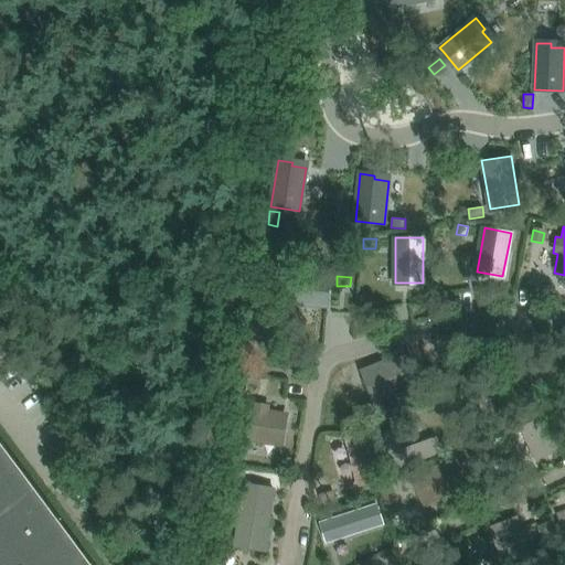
[(280,278),(279,302),(326,306),(328,281),(280,278)]
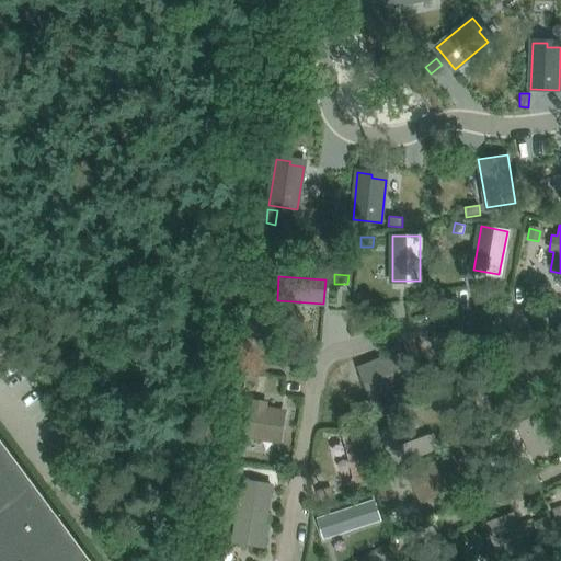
[(379,358),(378,357),(364,363),(376,396),(418,379),(407,350),(379,358)]
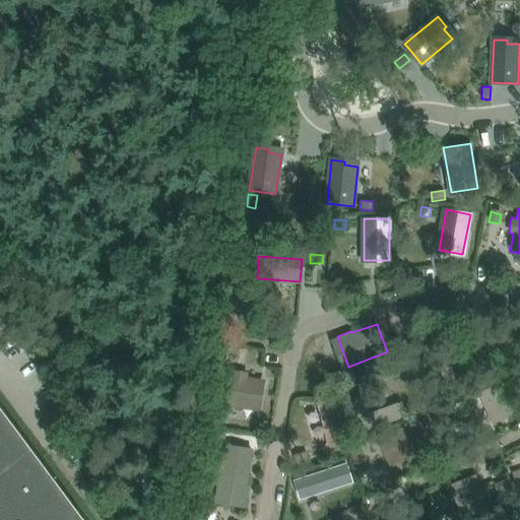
[(229,340),(226,350),(238,352),(240,342),(229,340)]
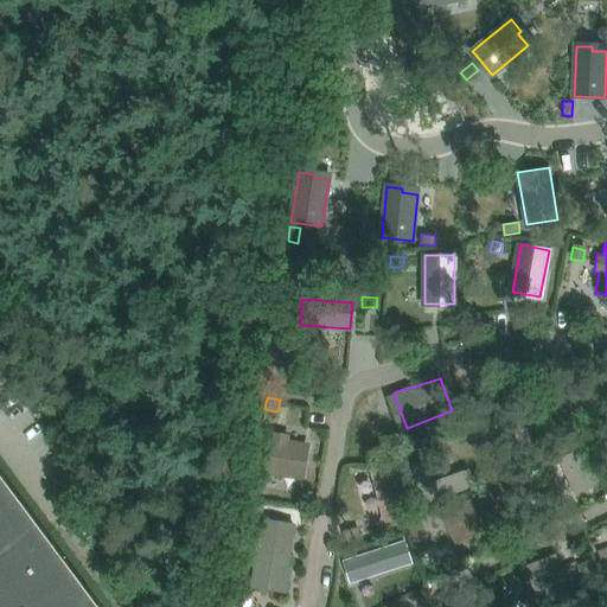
[(401,433),(389,439),(394,452),(407,446),(401,433)]
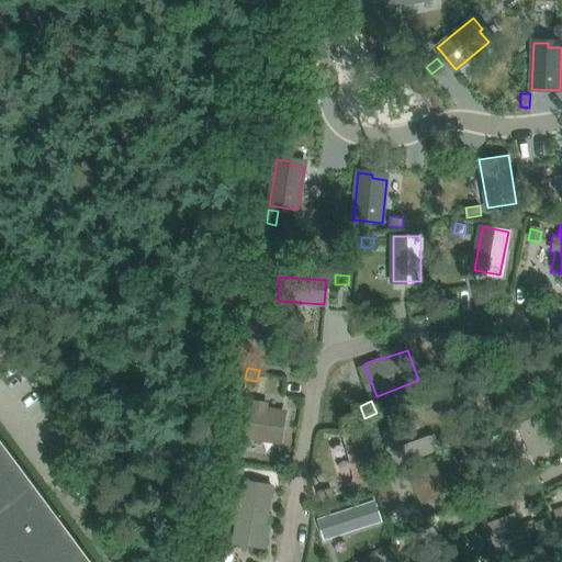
[(281,445),(287,411),(240,403),(235,438),(281,445)]
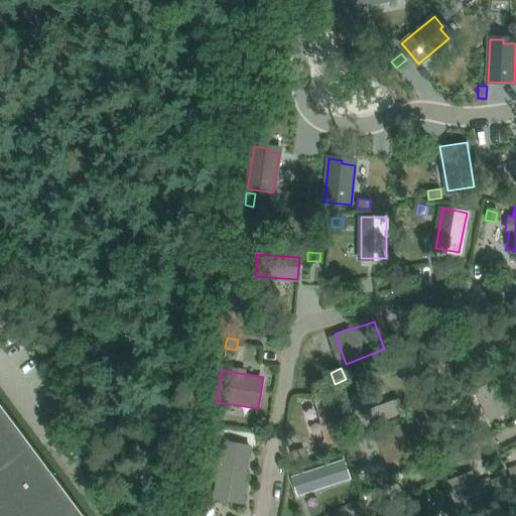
[(473,391),(486,415),(498,409),(500,415),(513,408),(498,378),(473,391)]
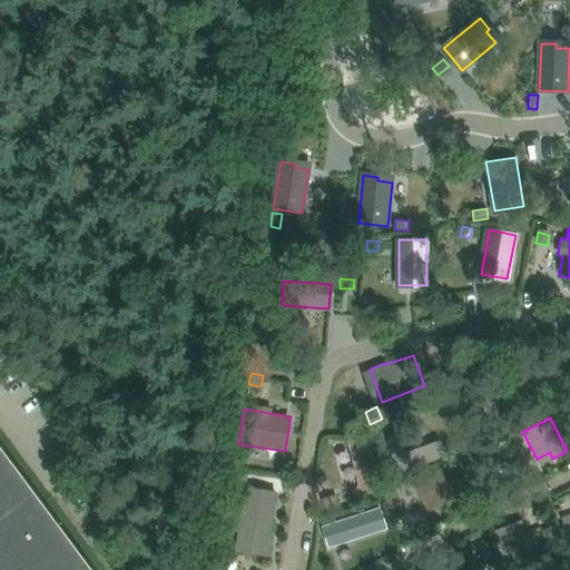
[(355,419),(344,423),(350,436),(361,432),(355,419)]
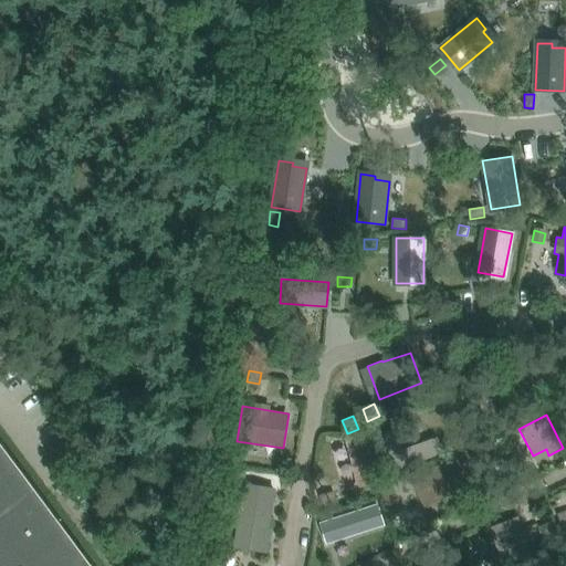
[(442,452),(437,437),(402,449),(396,429),(378,435),(390,471),(442,452)]
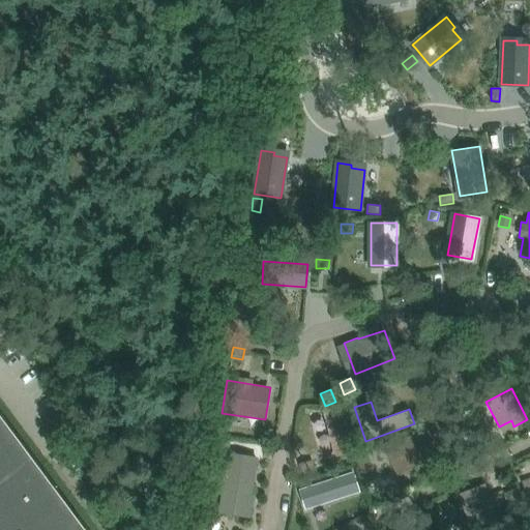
[(331,408),(324,410),(335,457),(343,454),(350,452),(352,452),(343,416),(341,406),(332,408),(331,408)]
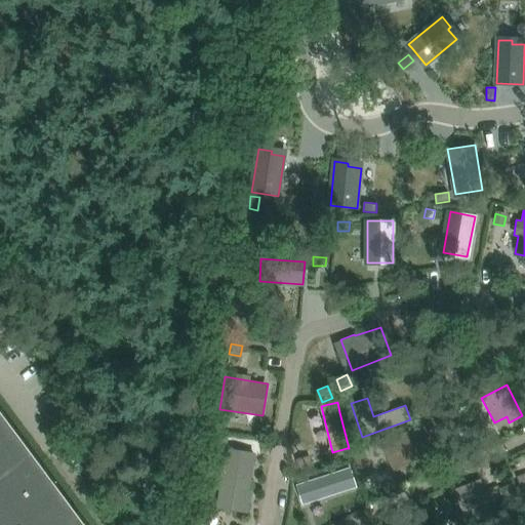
[(0,524),(86,524),(9,420),(8,421),(0,409),(0,524)]
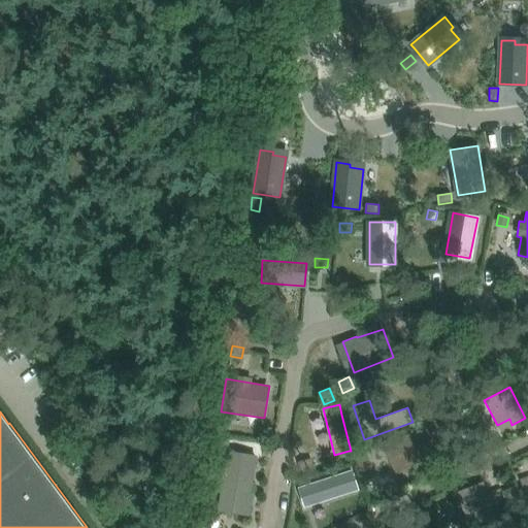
[(382,446),(396,474),(410,467),(409,465),(444,449),(432,422),(382,446)]
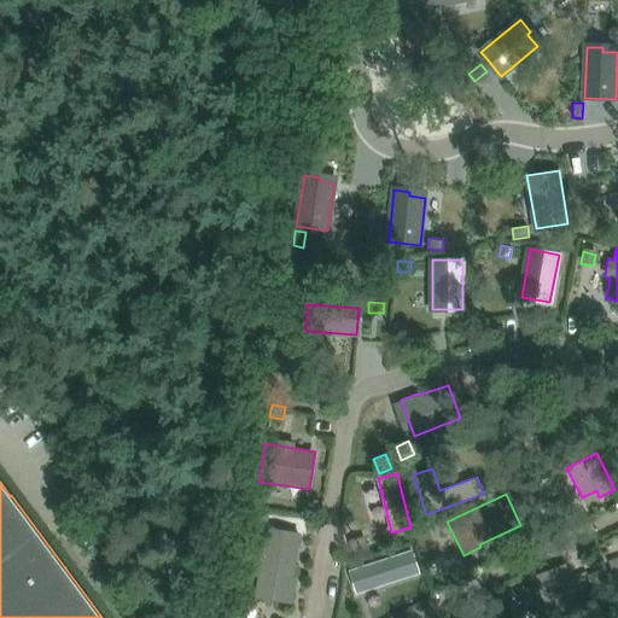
[(255,596),(292,602),(296,578),(292,578),(299,532),(264,528),(255,596)]
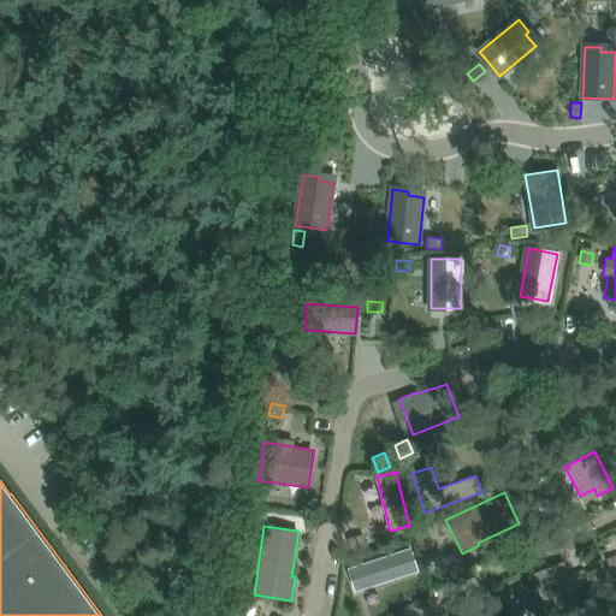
[(428,532),(415,537),(421,552),(434,548),(428,532)]
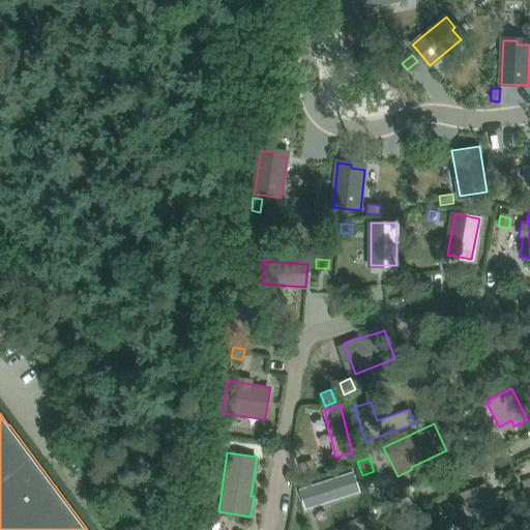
[(312,462),(299,465),(301,475),(314,472),(312,462)]
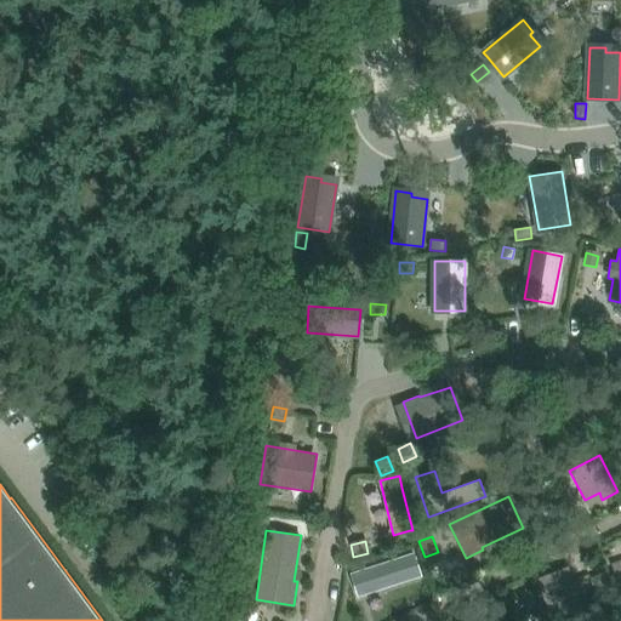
[(414,553),(352,574),(359,596),(421,575),(414,553)]
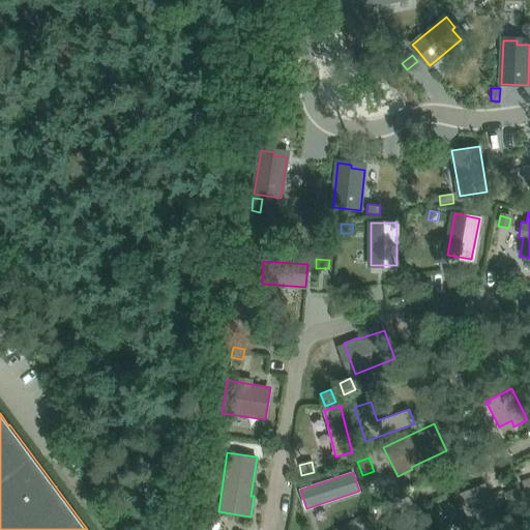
[(458,494),(471,529),(498,519),(484,483),(458,494)]
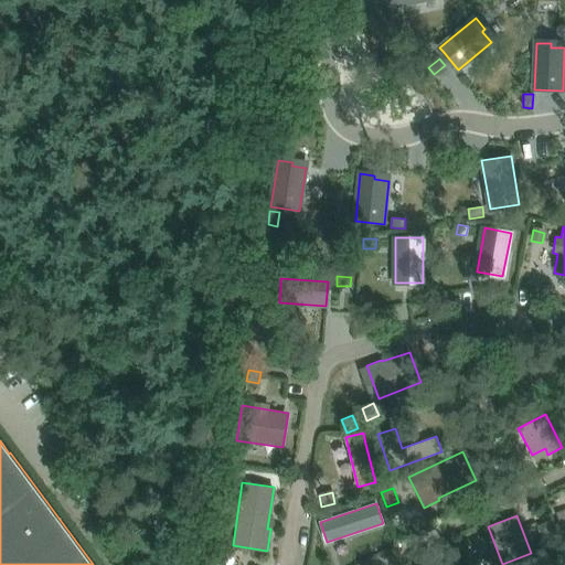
[(547,521),(536,525),(543,544),(554,540),(547,521)]
